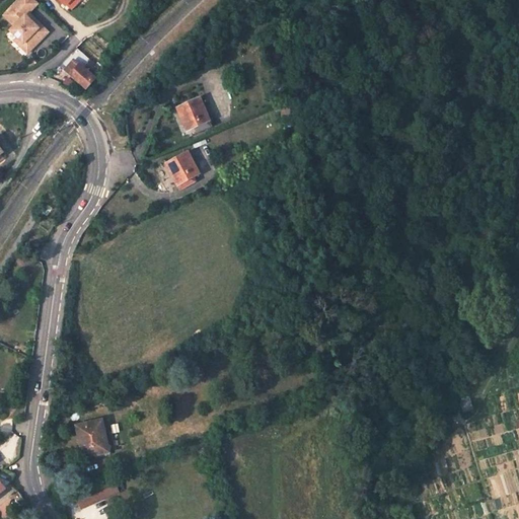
[(33,0),(18,0),(4,15),(15,26),(11,30),(18,38),(30,50),(49,31),(35,19),(33,22),(26,15),(28,12),(38,4),(33,0)]
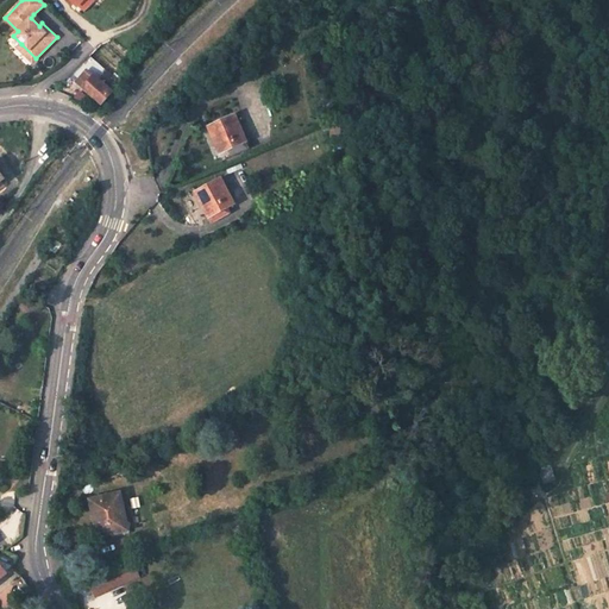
[(82,12),(94,0),(93,0),(83,0),(77,7),(82,12)]
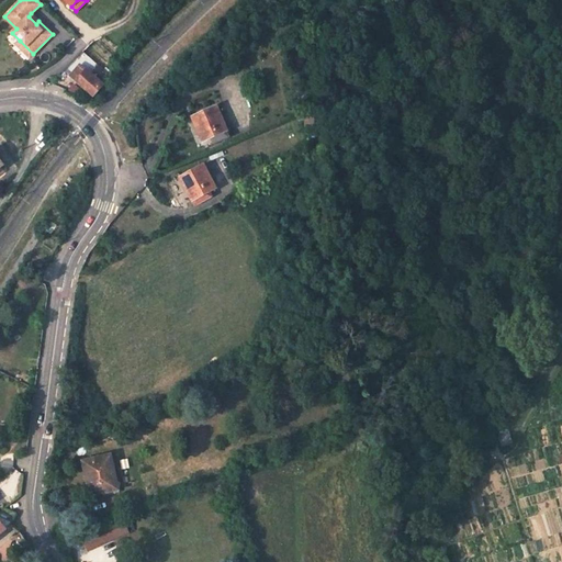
[(38,21),(31,13),(29,17),(36,24),(38,21)]
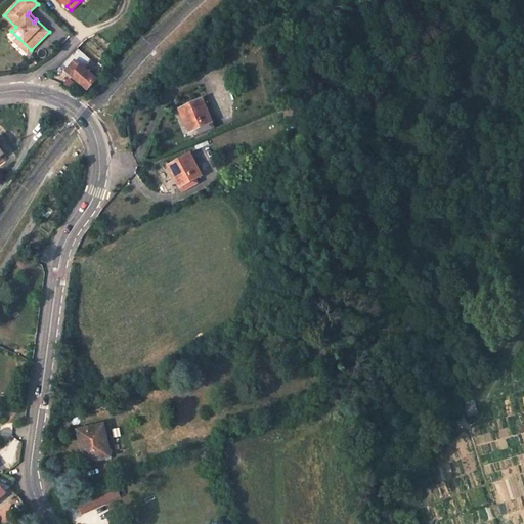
[(29,53),(31,50),(18,38),(15,41),(29,53)]
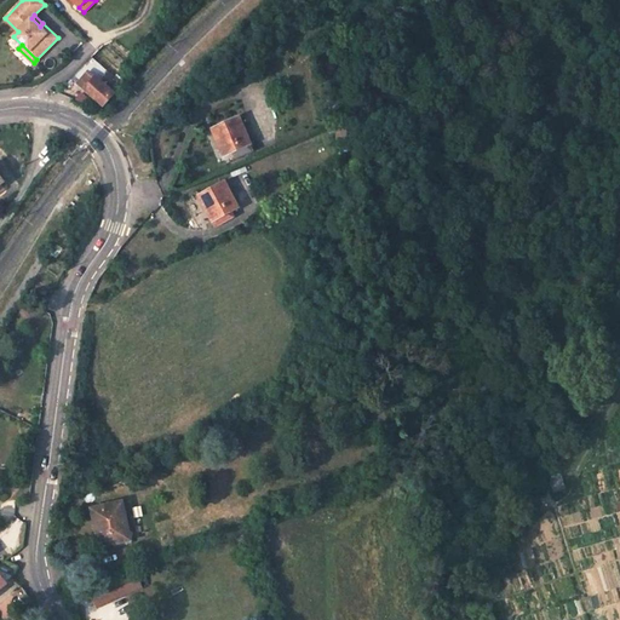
[(114,95),(90,74),(80,85),(85,90),(84,91),(103,107),(114,95)]
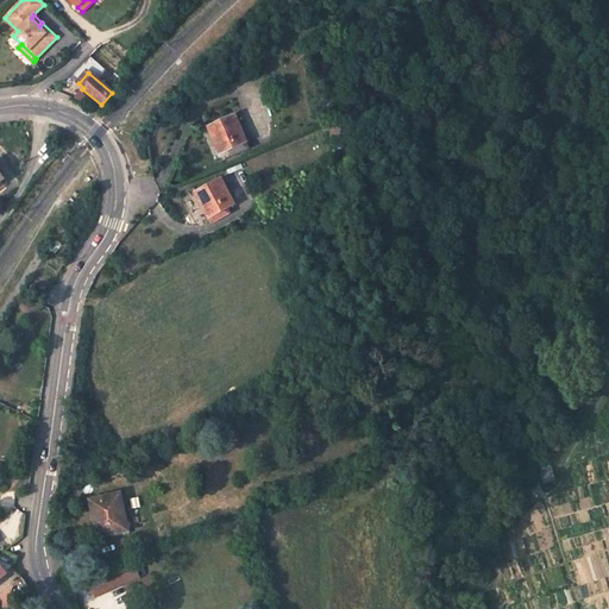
[(248,142),(236,114),(208,126),(220,154),(228,150),(246,142),(248,142)]
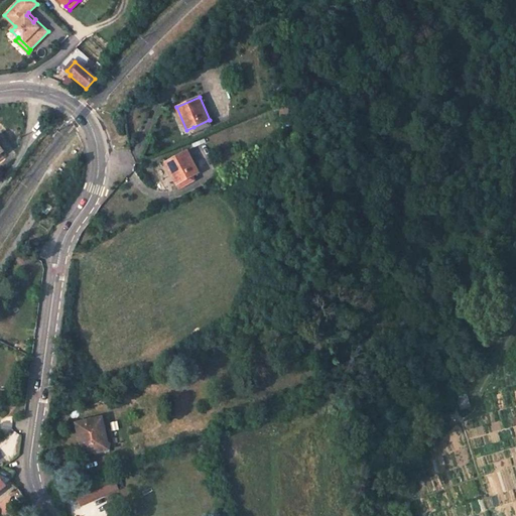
[(209,120),(194,127),(196,132),(212,126),(209,120)]
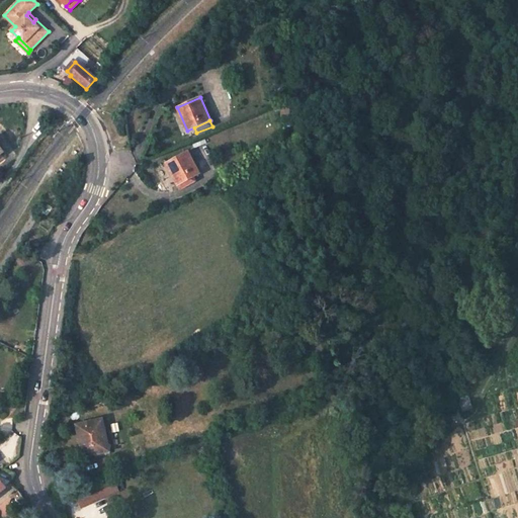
[(199,174),(187,153),(165,164),(177,186),(199,174)]
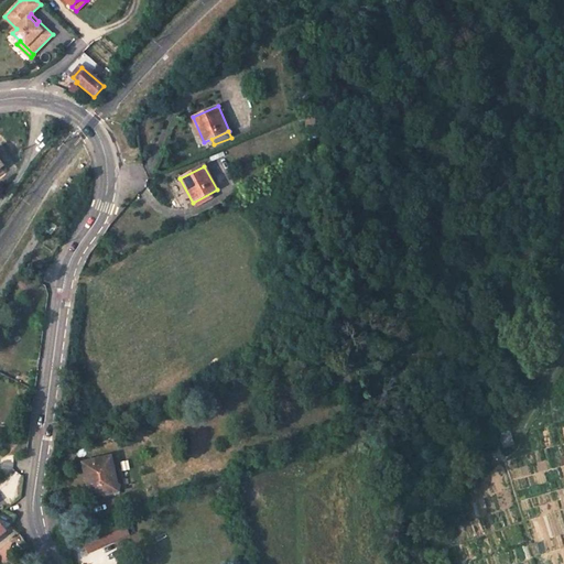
[(514,445),(510,434),(499,437),(503,449),(514,445)]
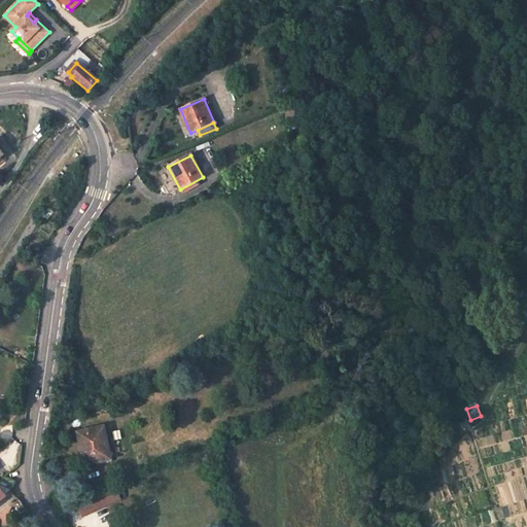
[(109,446),(105,426),(77,432),(80,447),(85,446),(90,463),(108,459),(105,447),(109,446)]
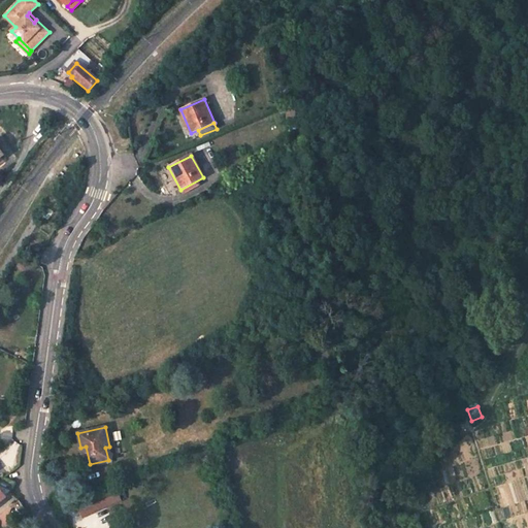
[(80,448),(85,465),(90,464),(86,447),(80,448)]
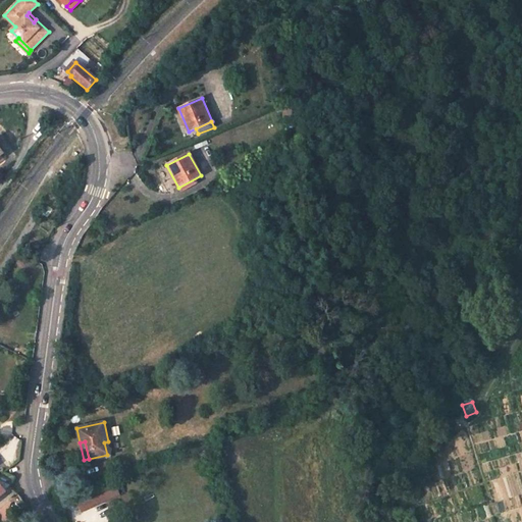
[(16,477),(5,472),(0,477),(0,481),(10,487),(16,477)]
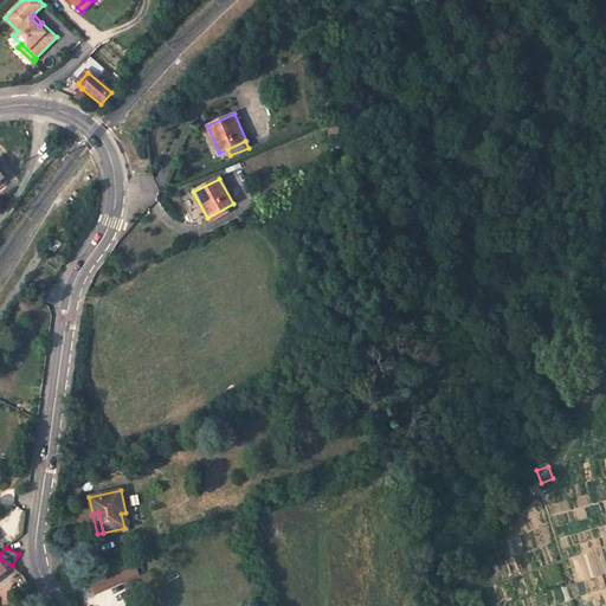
[(0,559),(0,575),(12,566),(0,559)]
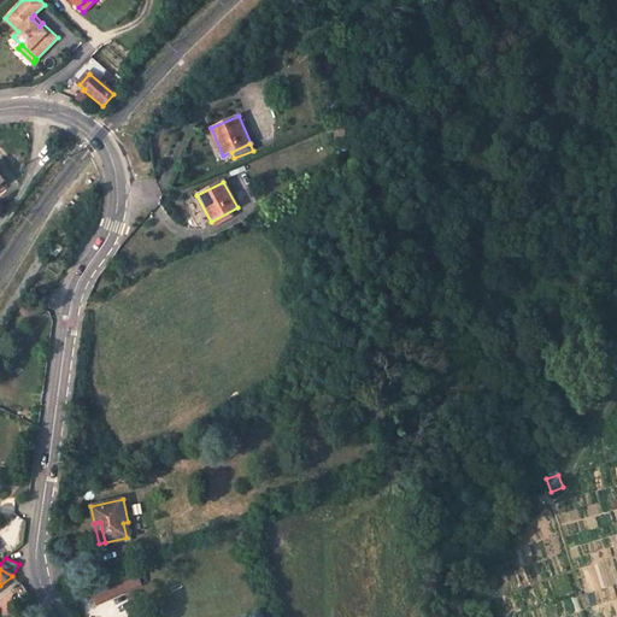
[(119,576),(125,592),(141,585),(135,570),(119,576)]
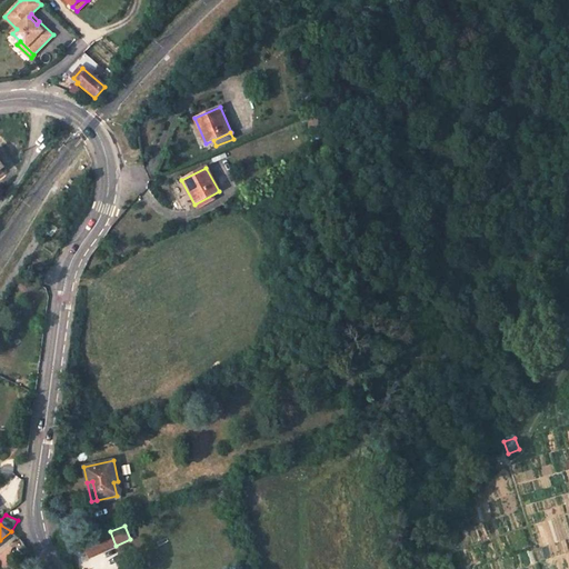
[(85,543),(90,557),(116,546),(110,531),(85,543)]
